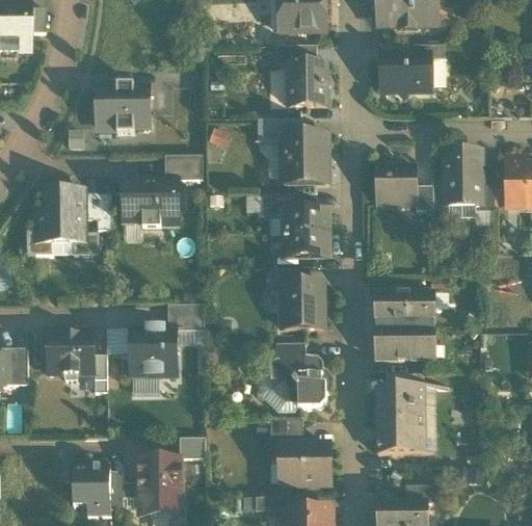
[(0,0),(0,52),(27,52),(27,0),(0,0)]
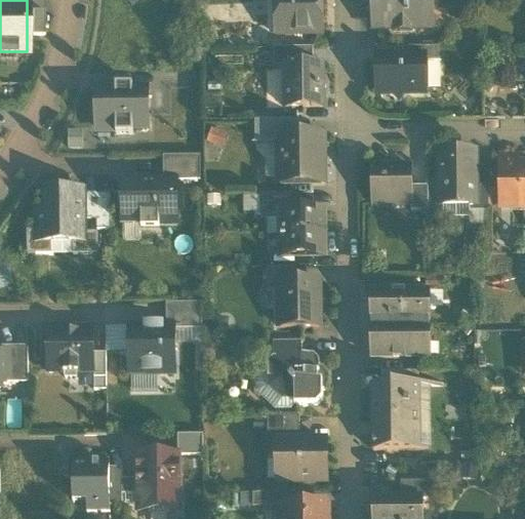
[(280,0),(281,31),(322,31),(321,0),(280,0)]
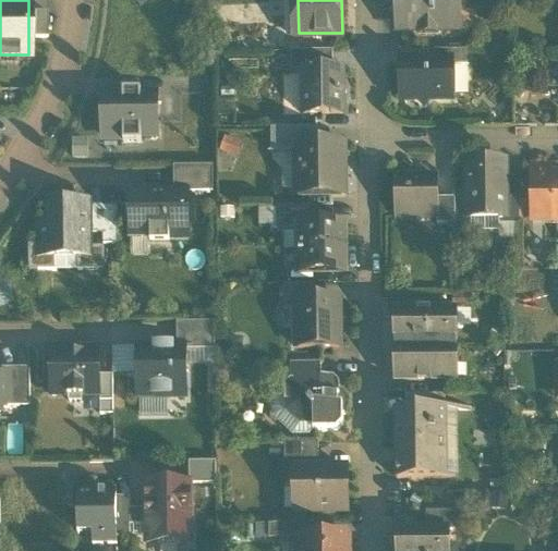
[(419,22),(419,29),(439,28),(438,22),(456,21),(455,0),(400,0),(401,22),(419,22)]
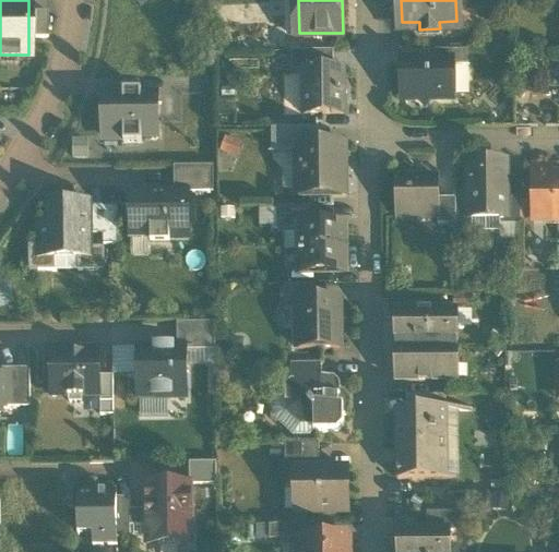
[(34,7),(35,33),(47,33),(47,7),(34,7)]
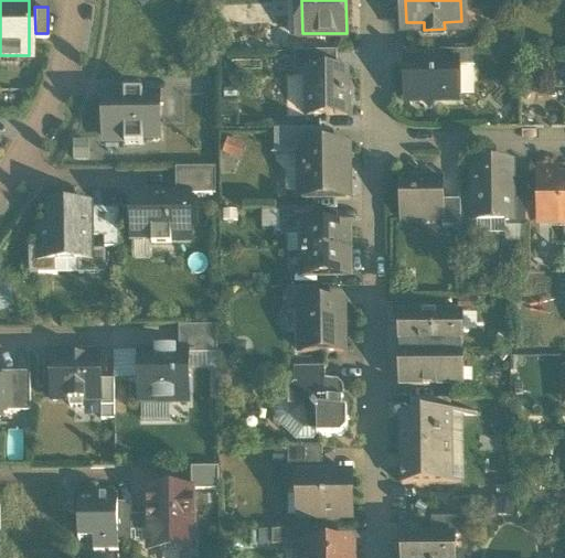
[(458,62),(465,62),(465,46),(435,47),(435,61),(458,61),(458,62)]
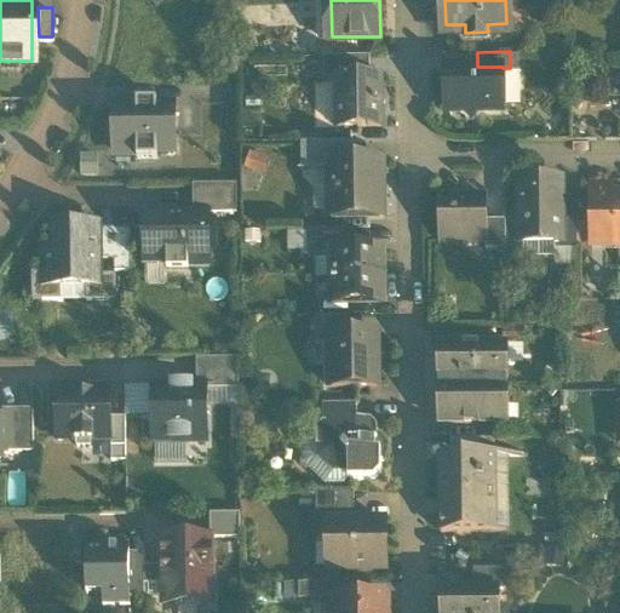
[(369,52),(340,53),(340,68),(369,68),(369,52)]
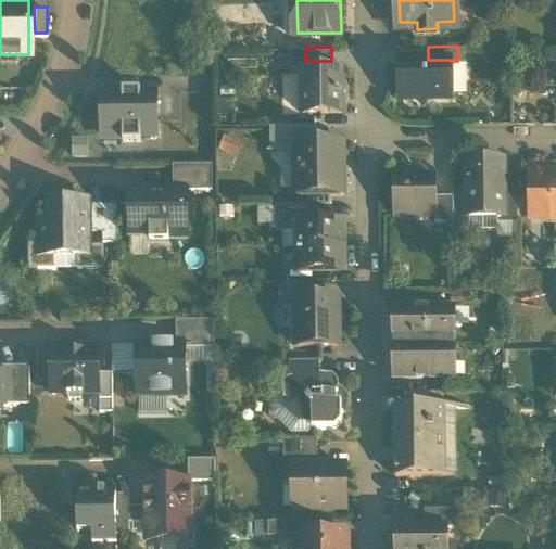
[(305,66),(305,61),(305,48),(292,48),(292,66),(302,66),(305,66)]
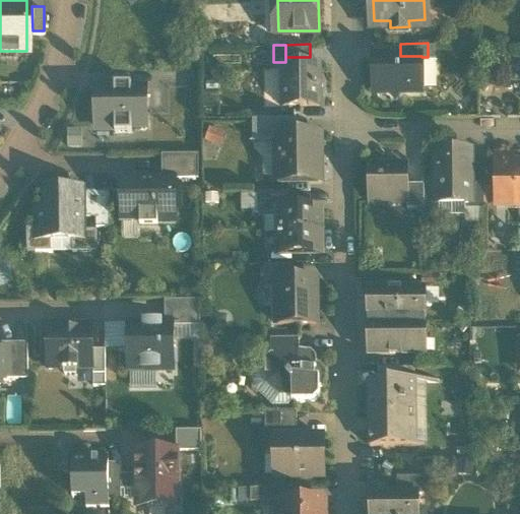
[(388,87),(395,94),(401,87),(421,87),(421,57),(421,56),(400,56),(374,56),(375,87),(388,87)]
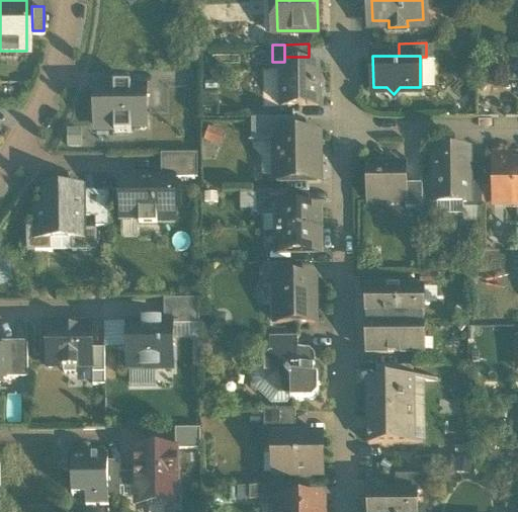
[(281,62),(282,103),(319,102),(318,61),(309,61),(284,62),(281,62)]
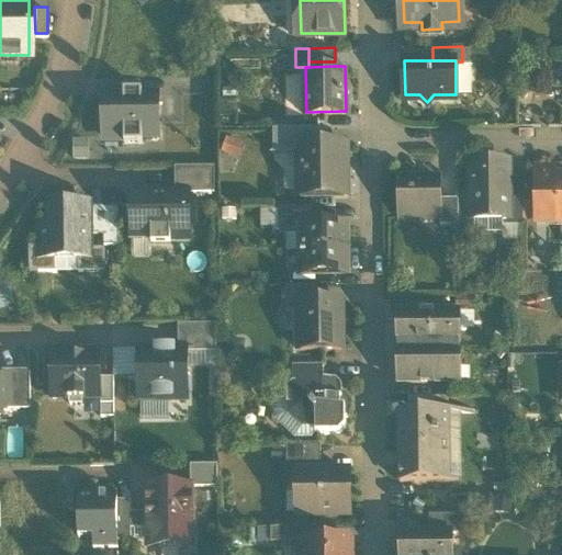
[(142,90),(123,90),(103,91),(103,133),(124,132),(124,138),(142,138),(142,132),(157,132),(157,90),(142,90)]
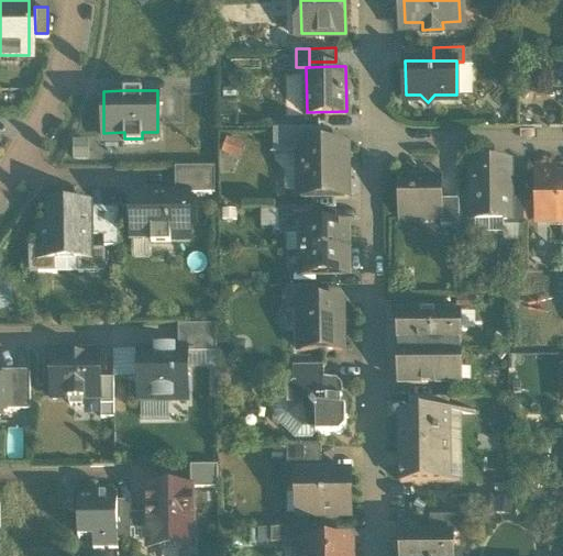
[(274,125),(274,149),(300,149),(300,142),(320,142),(320,125),(274,125)]
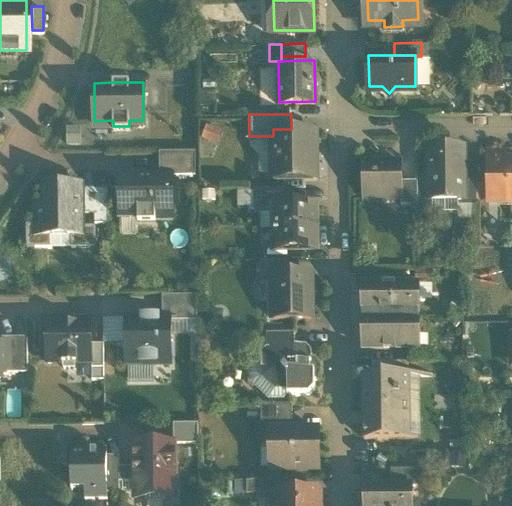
[(207,122),(202,135),(218,142),(223,128),(207,122)]
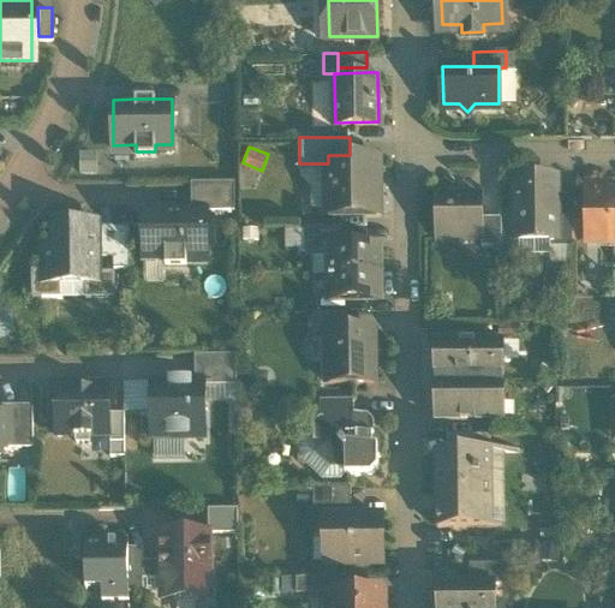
[(79,148),(81,170),(97,170),(97,148),(79,148)]
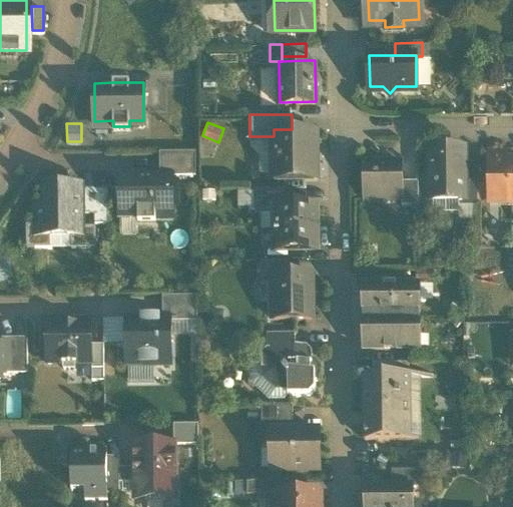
[(274,171),(274,174),(316,173),(316,129),(292,129),(274,129),(274,136),(274,151),(274,156),(278,155),(278,171),(274,171)]
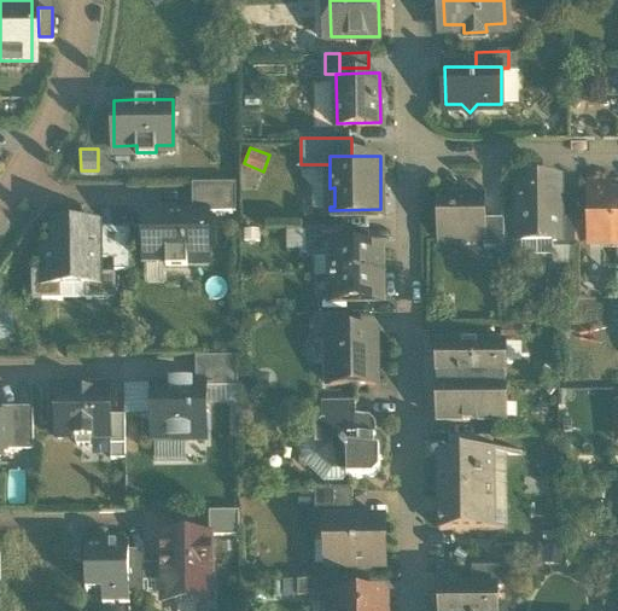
[(553,234),(560,234),(560,214),(559,176),(518,176),(518,210),(519,236),(522,236),(553,234)]
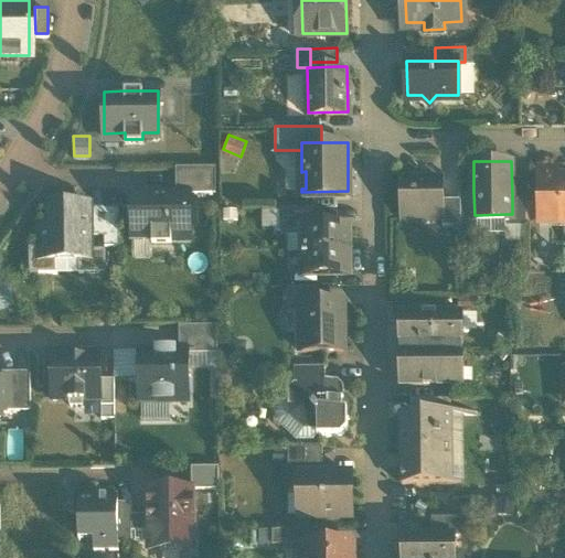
[(176,163),(177,190),(189,190),(215,190),(215,163),(176,163)]
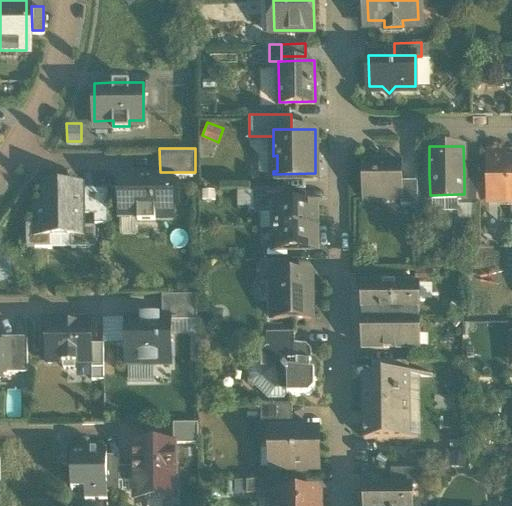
[(489,197),(511,196),(511,156),(511,157),(509,160),(506,160),(505,148),(488,148),(489,197)]
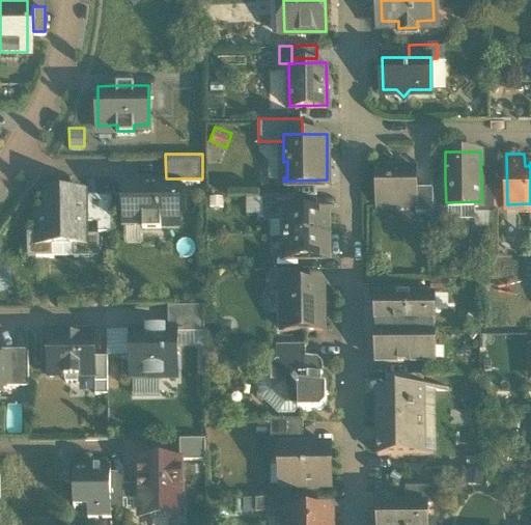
[(269,177),(283,177),(283,162),(283,157),(269,157),(269,177)]
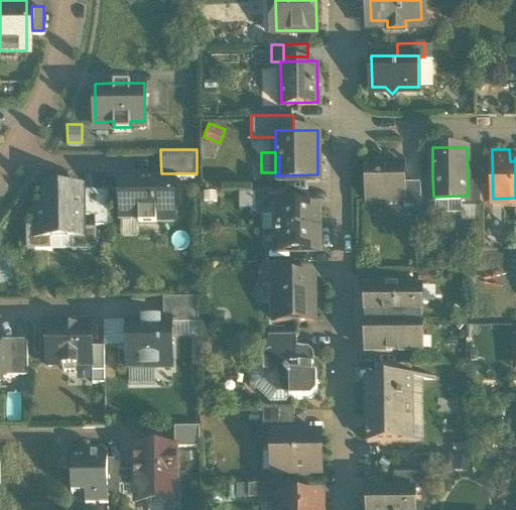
[(366,160),(367,198),(404,198),(405,198),(404,179),(404,159),(366,160)]
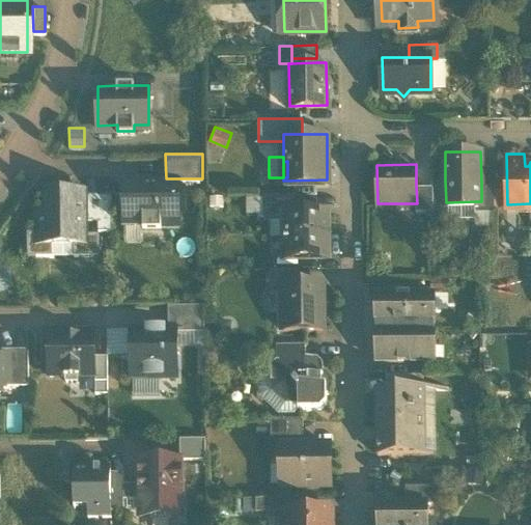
[(178,223),(177,178),(166,178),(123,180),(124,221),(143,221),(143,227),(161,226),(161,223),(178,223)]
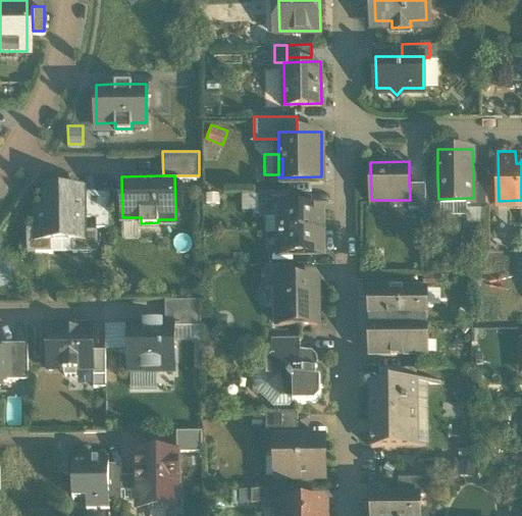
[(426,206),(426,214),(440,214),(440,212),(440,199),(438,199),(437,177),(425,177),(425,182),(426,206)]
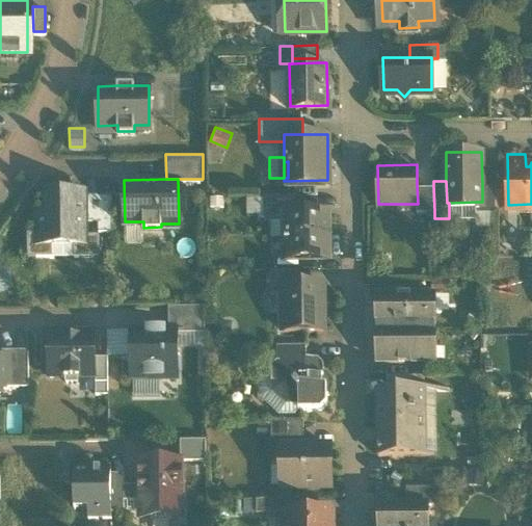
[(493,210),(496,210),(496,184),(482,184),(482,202),(476,202),(476,210),(493,210)]
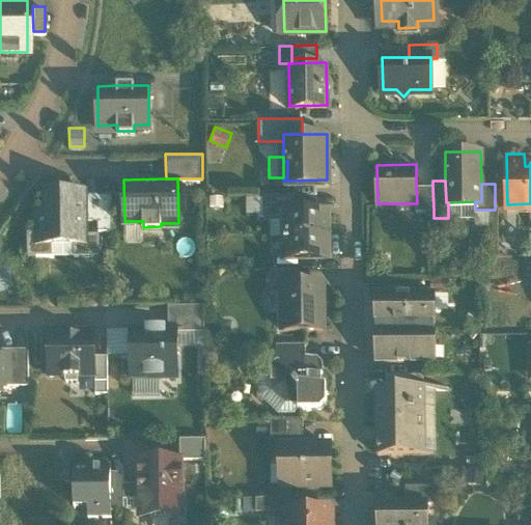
[(416,203),(416,210),(434,210),(432,185),(416,185),(417,203),(416,203)]
